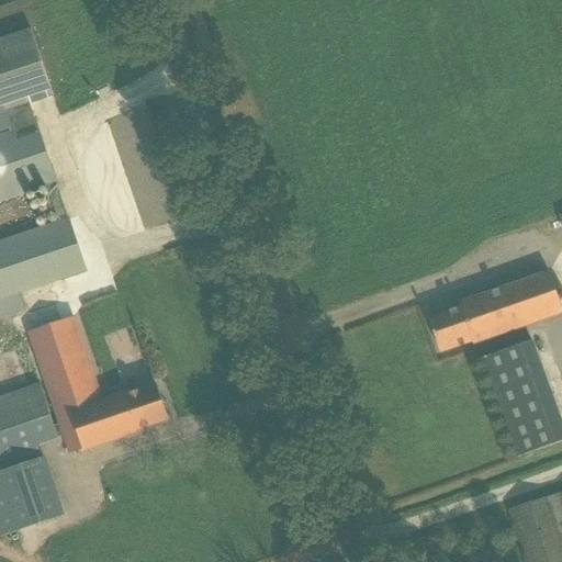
[(0,202),(36,190),(47,187),(59,224),(0,243),(0,319),(26,312),(20,294),(87,271),(69,221),(68,221),(56,183),(57,183),(37,125),(36,125),(30,105),(54,98),(31,30),(0,40),(0,202)]
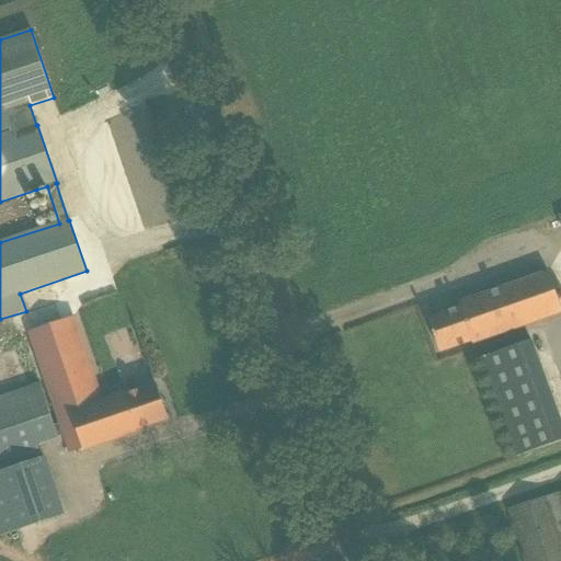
[(560,311),(548,274),(480,297),(459,304),(460,308),(428,319),(441,353),(472,342),(472,344),(493,336),(560,313),(560,311)]
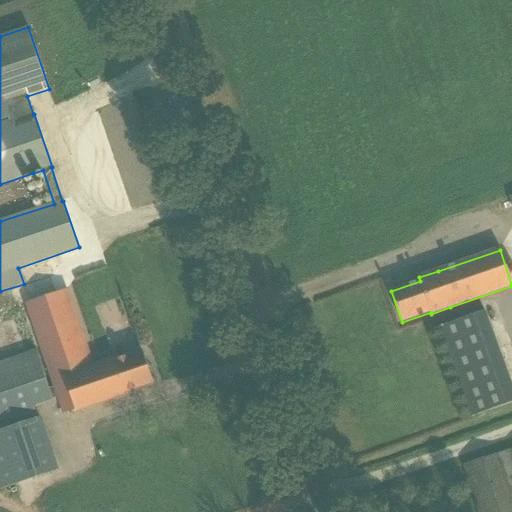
[(42,350),(54,387),(58,398),(64,414),(76,410),(77,411),(125,395),(124,392),(153,382),(142,352),(114,362),(113,360),(92,367),(66,290),(26,304),(42,350)]
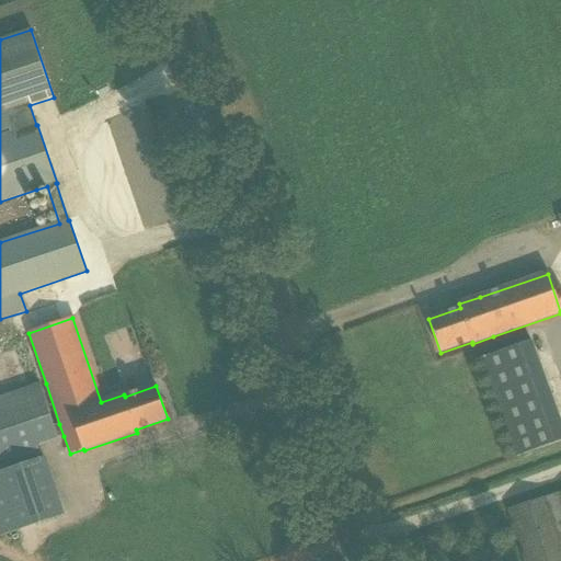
[(560,420),(533,340),(480,359),(515,459),(560,443),(560,420)]
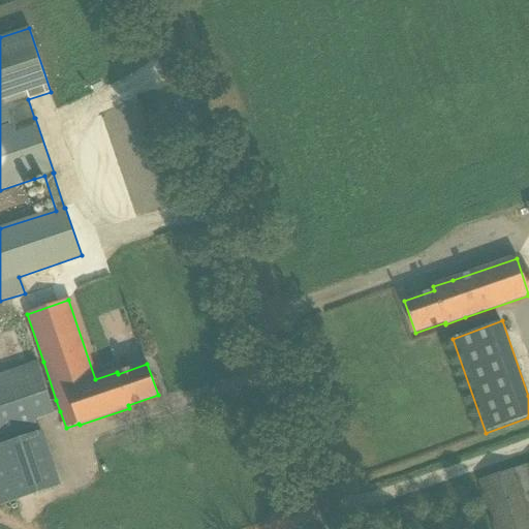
[(14,503),(58,488),(36,429),(38,428),(35,419),(60,411),(56,400),(51,402),(36,362),(0,374),(0,505),(1,507),(14,503)]
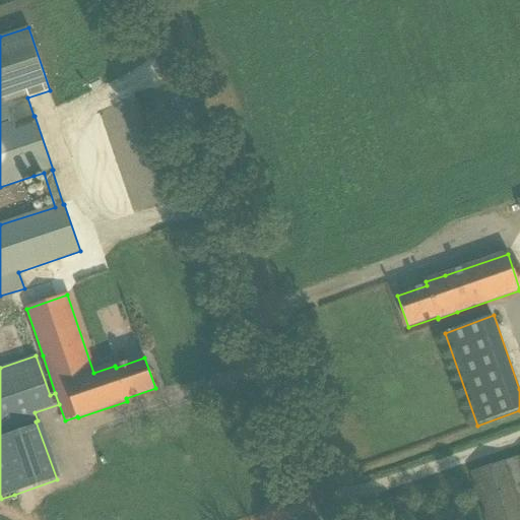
[(519,519),(519,457),(470,472),(484,519),(519,519)]
